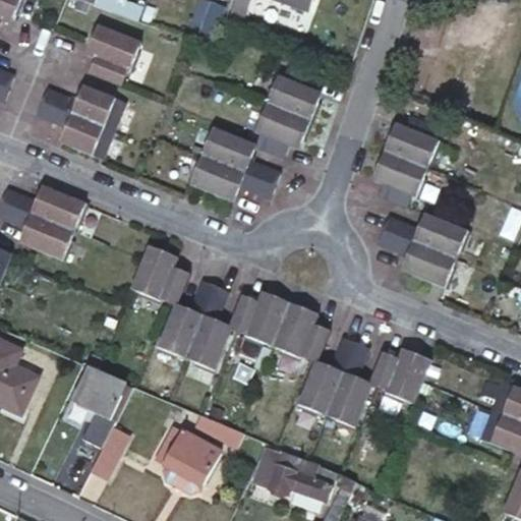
[(16,14),(19,16),(25,0),(0,0),(0,32),(5,20),(12,24),(16,14)]
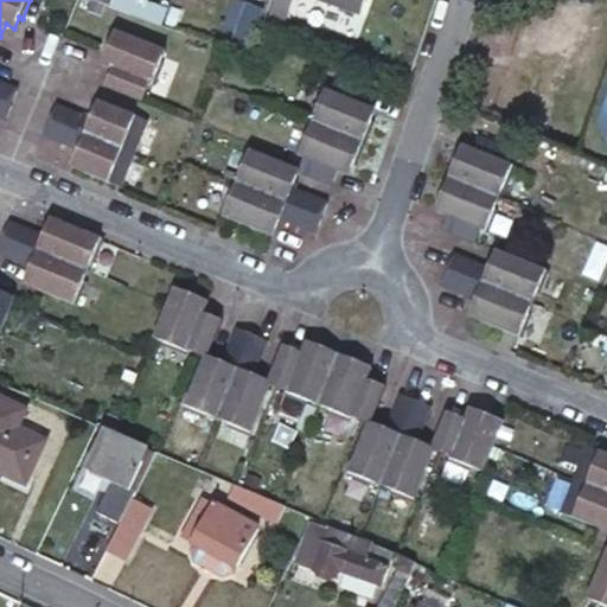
[(141,0),(108,0),(108,4),(140,16),(146,1),(141,0)]
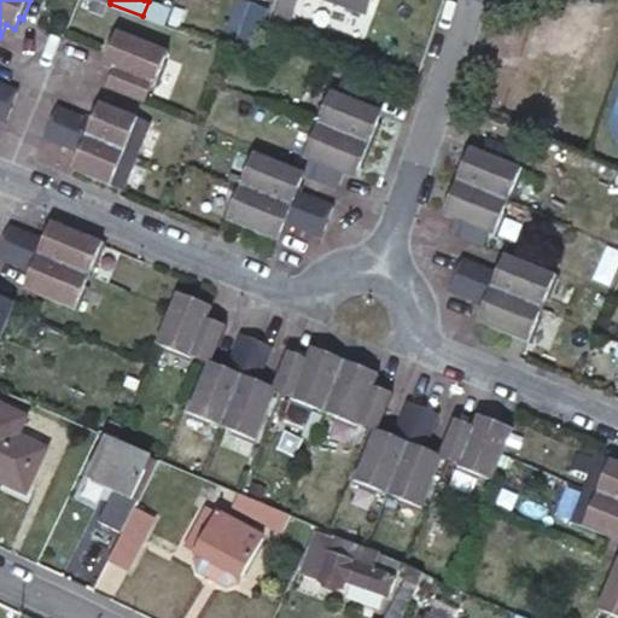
[(279,0),(275,10),(292,16),(298,0),(279,0)]
